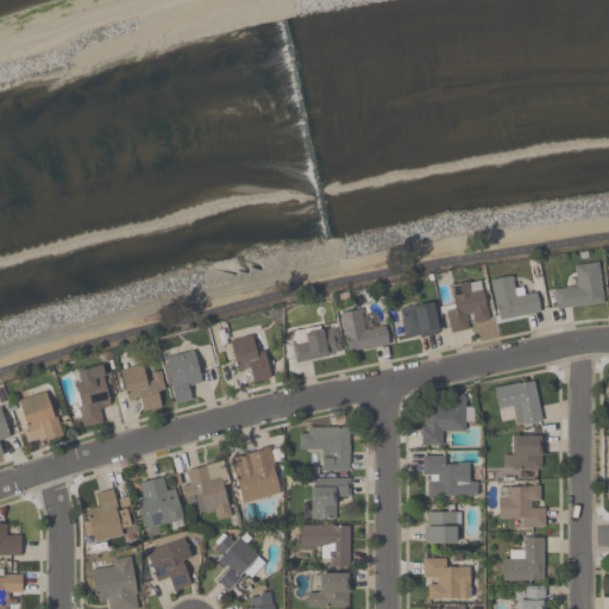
[(556,309),(553,289),(577,286),(575,265),(598,262),(604,302),(556,309)]
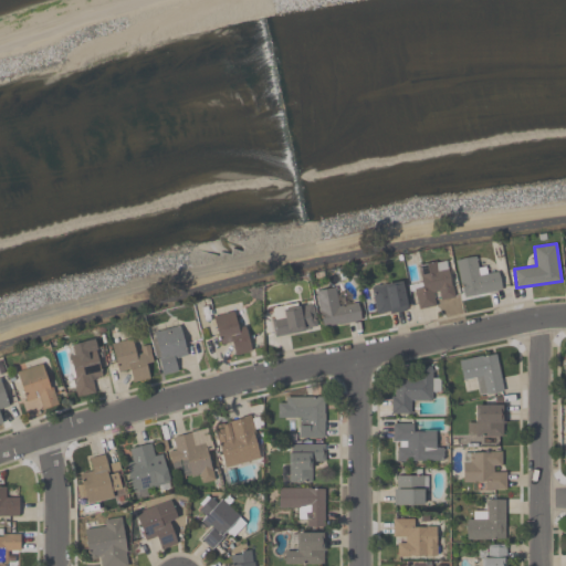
[(463,299),(456,260),(477,255),(479,270),(498,266),(503,290),(463,299)]
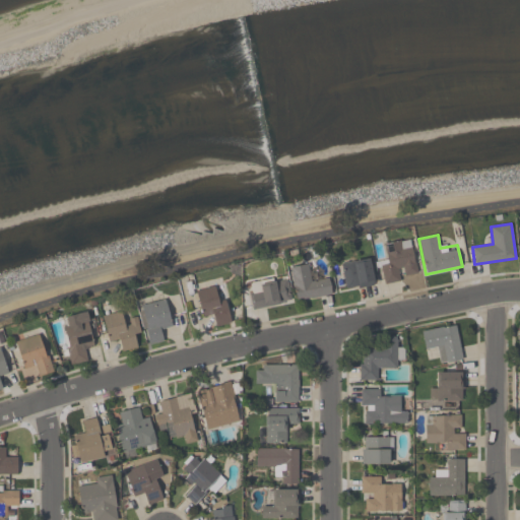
[(418,277),(382,283),(379,265),(388,264),(384,243),(411,239),(418,277)]
